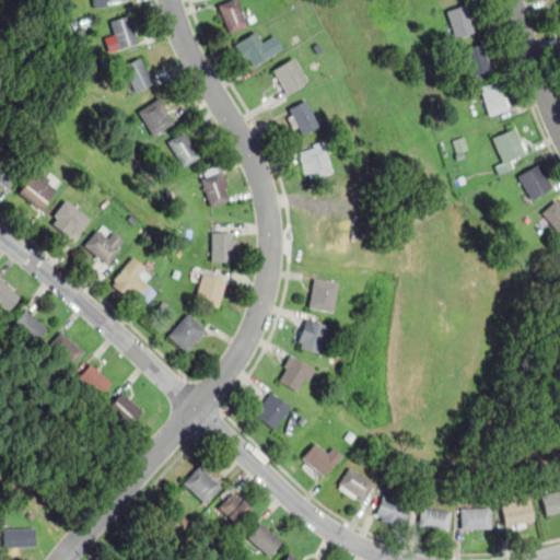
[(235,0),(230,0),(218,6),(229,31),(246,23),(235,0)]
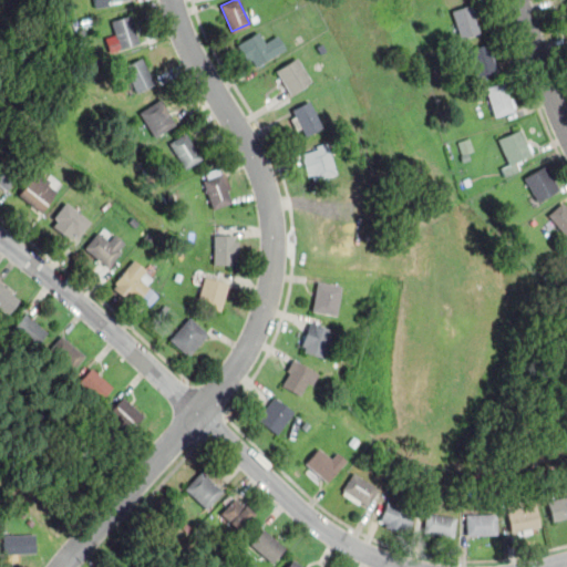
[(481,31),(472,3),(451,10),(461,38),(481,31)]
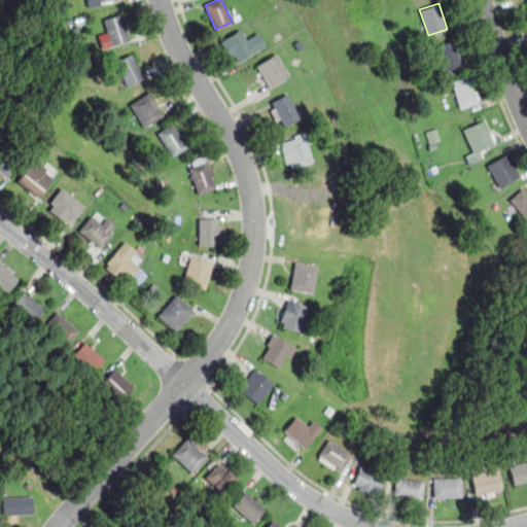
[(129,40),(120,14),(103,20),(111,45),(129,40)]
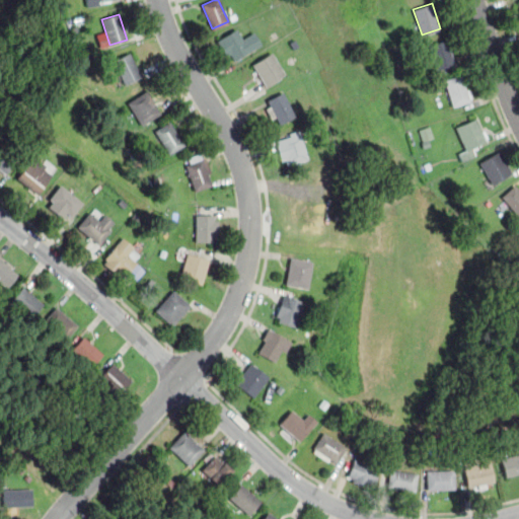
[(217,41),(230,62),(261,44),(252,30),(243,36),(238,27),(217,41)]
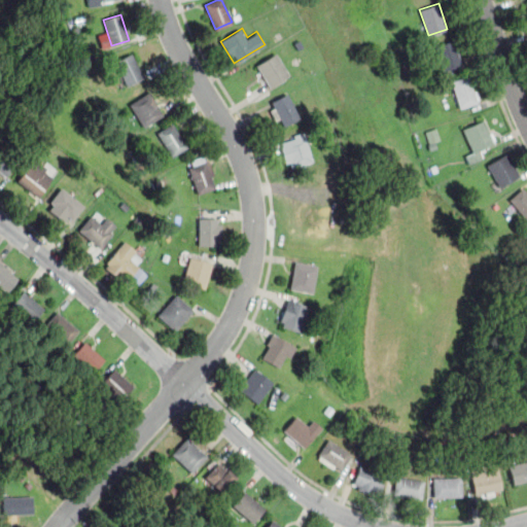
[(444,71),(462,64),(454,39),(434,45),(444,71)]
